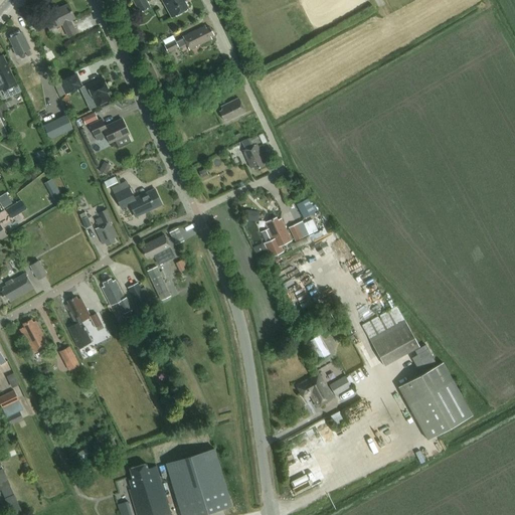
[(150,7),(145,0),(131,0),(139,13),(150,7)]
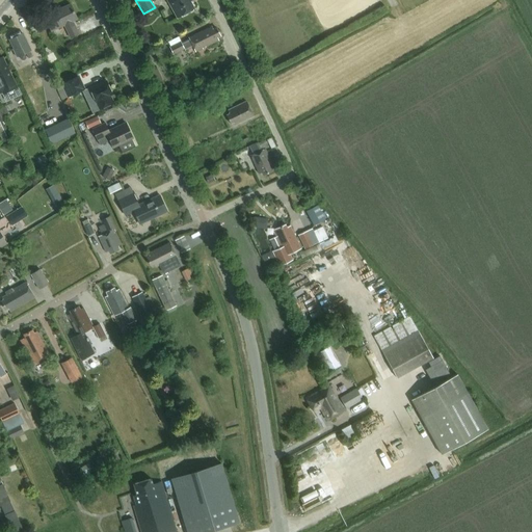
[(194,8),(189,0),(166,0),(177,19),(194,8)]
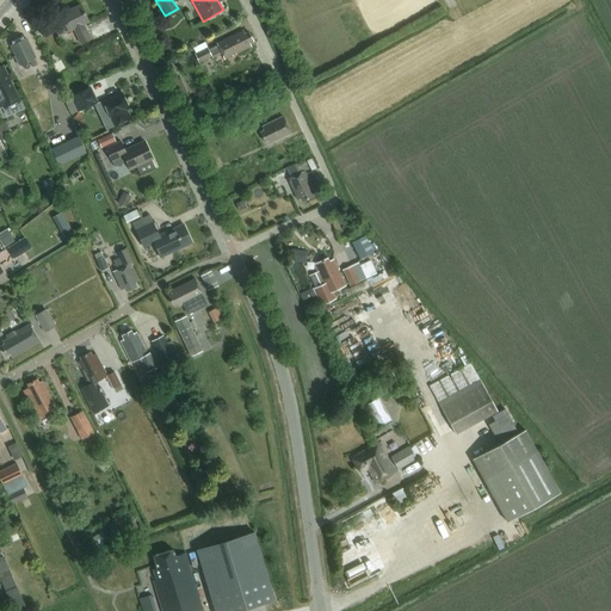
[(80,44),(91,39),(84,24),(88,22),(80,5),(51,18),(59,36),(74,29),(80,44)]
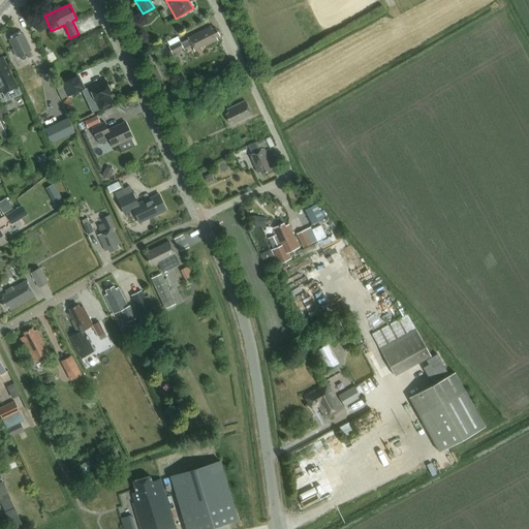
[(169,48),(168,48),(172,55),(183,50),(184,51),(192,47),(194,52),(217,40),(216,38),(219,36),(215,28),(212,29),(211,27),(187,38),(188,39),(180,43),(180,42),(169,48)]
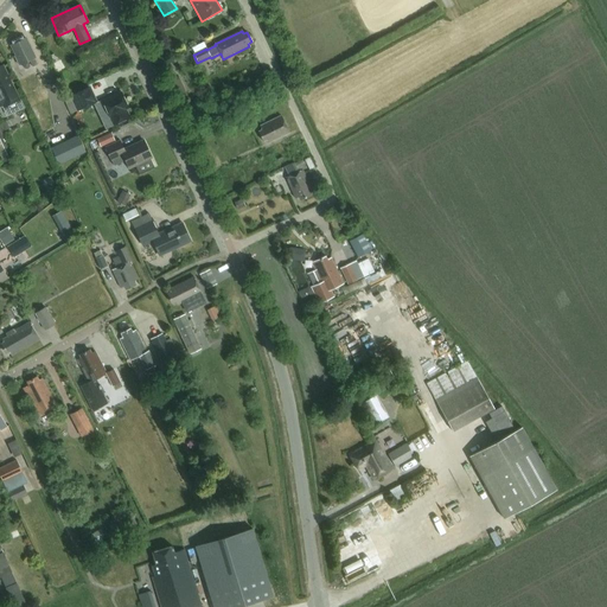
[(14,57),(19,65),(30,61),(32,66),(38,64),(34,58),(25,38),(11,45),(16,56),(14,57)]
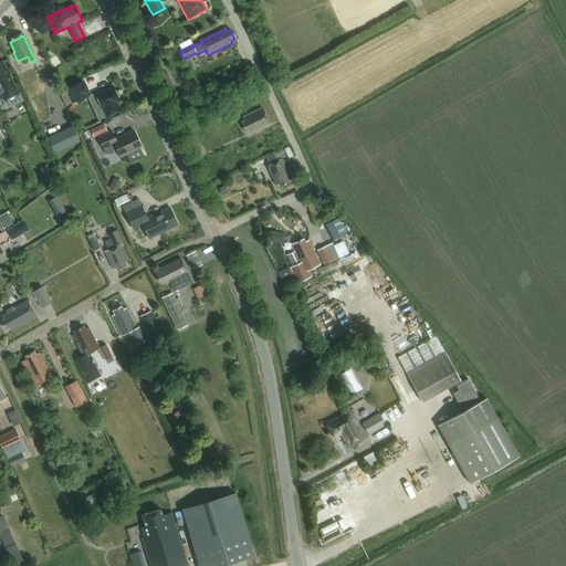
[(0,62),(0,100),(3,98),(4,101),(18,94),(2,61),(0,62)]
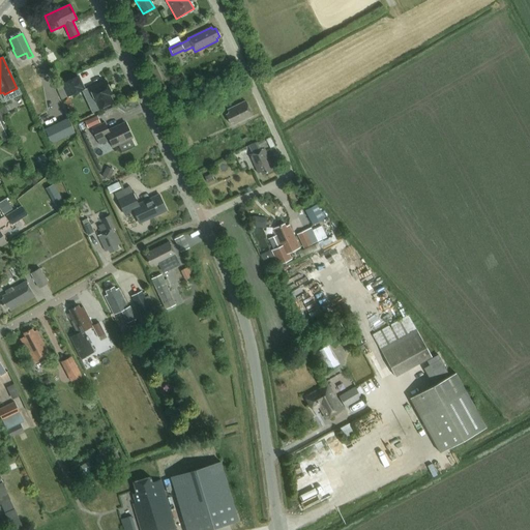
[(31,62),(34,76),(47,74),(45,60),(31,62)]
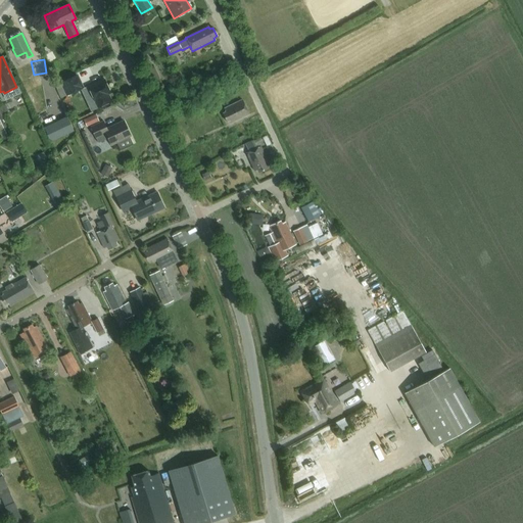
[(83,88),(77,75),(58,83),(64,96),(83,88)]
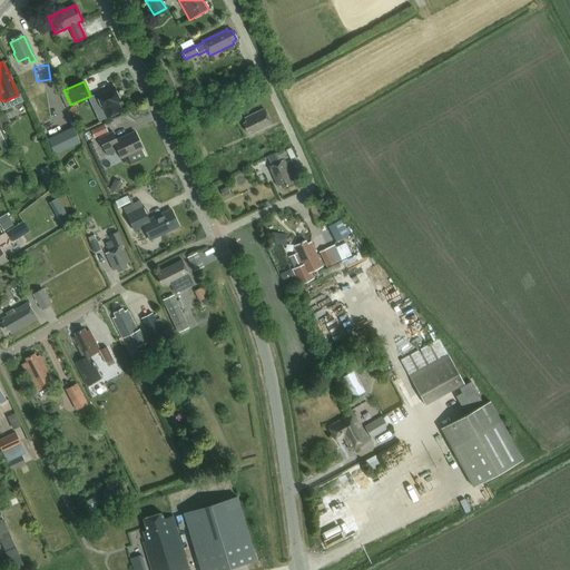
[(106,118),(121,110),(118,104),(120,102),(114,87),(96,95),(106,118)]
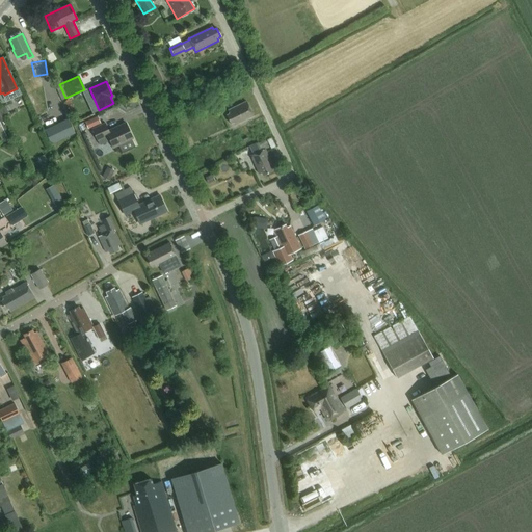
[(235,126),(254,116),(246,102),(228,111),(230,114),(227,116),(231,125),(234,123),(235,126)]
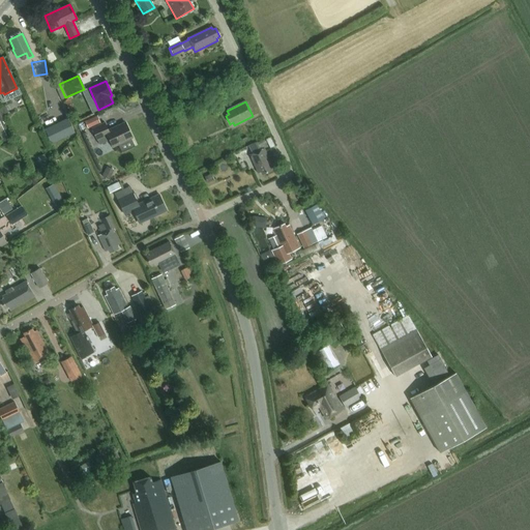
[(0,122),(8,140),(12,139),(0,112),(0,122)]
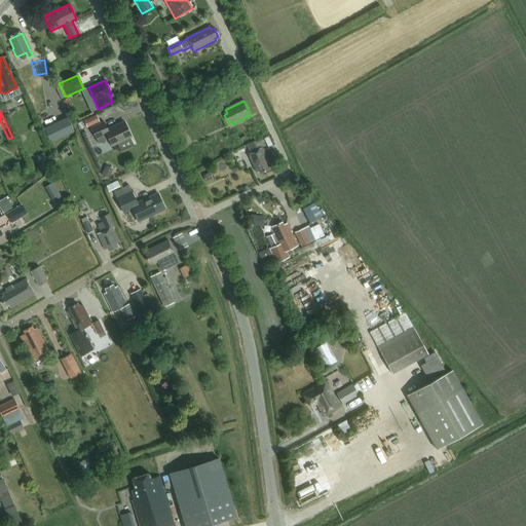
[(96,116),(84,122),(87,129),(90,128),(99,144),(108,140),(112,147),(132,138),(124,121),(107,129),(104,122),(100,124),(96,116)]
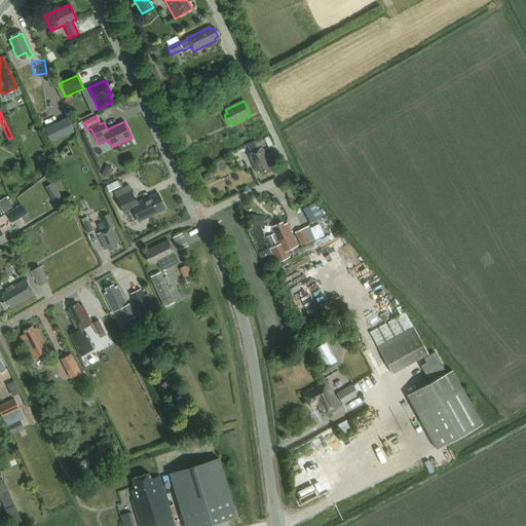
[(68,117),(44,127),(51,143),(74,133),(68,117)]
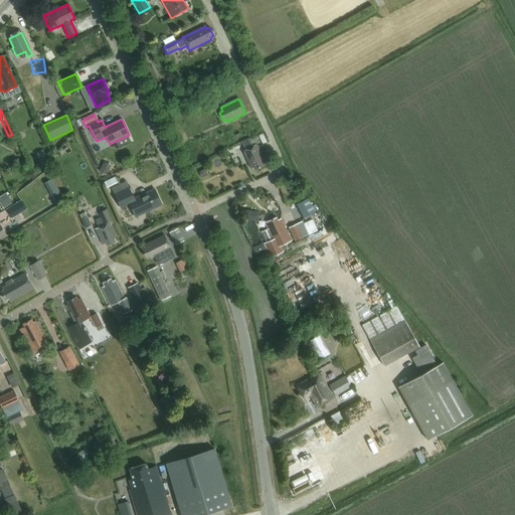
[(263,134),(259,136),(262,144),(267,142),(263,134)]
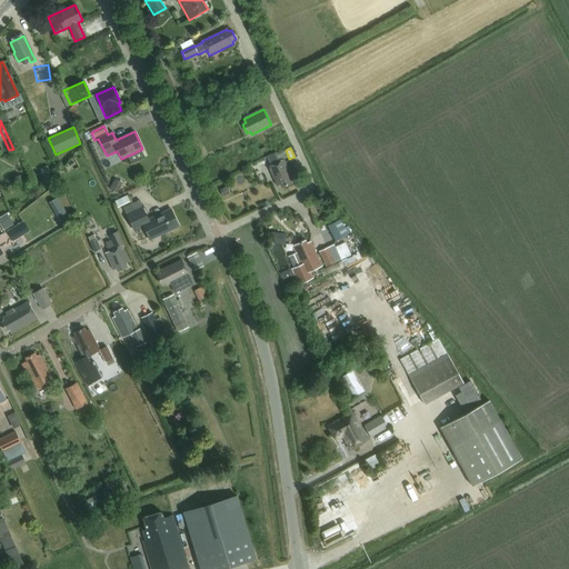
[(270,166),(268,167),(277,186),(280,185),(281,188),(291,183),(290,180),(292,179),(283,160),(287,158),(283,150),(276,155),(279,161),(270,166)]
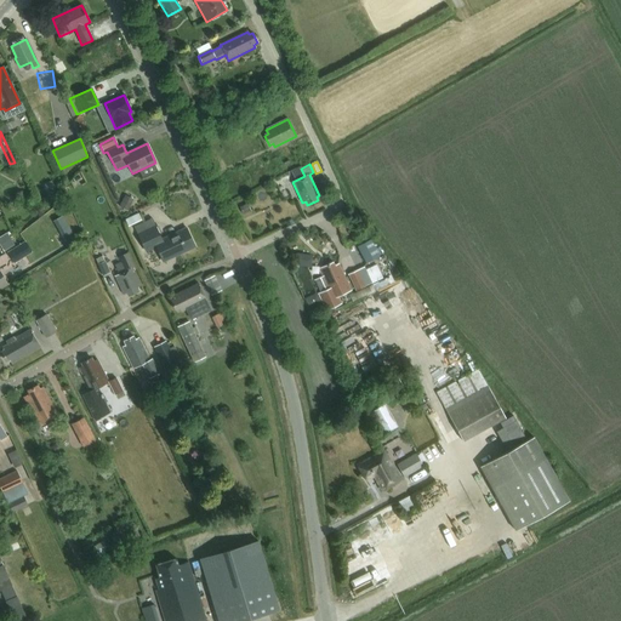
[(51,181),(44,186),(47,193),(56,188),(51,181)]
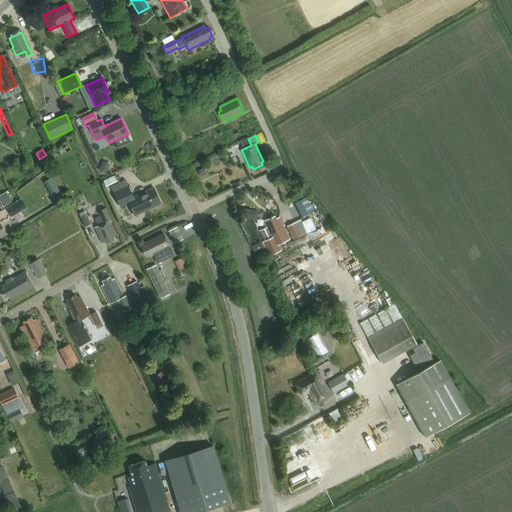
[(103,160),(98,169),(106,173),(110,164),(103,160)]
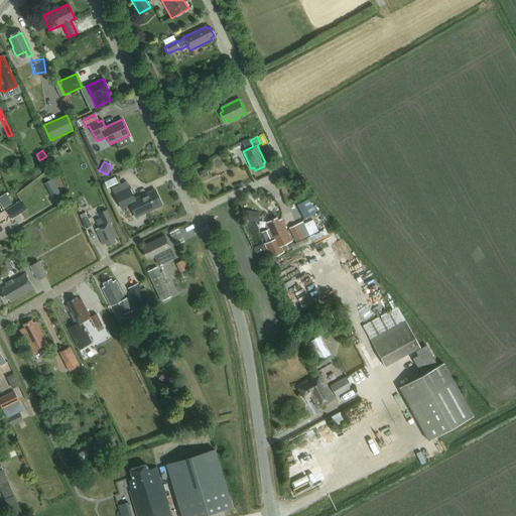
[(206,169),(200,172),(203,178),(209,175),(206,169)]
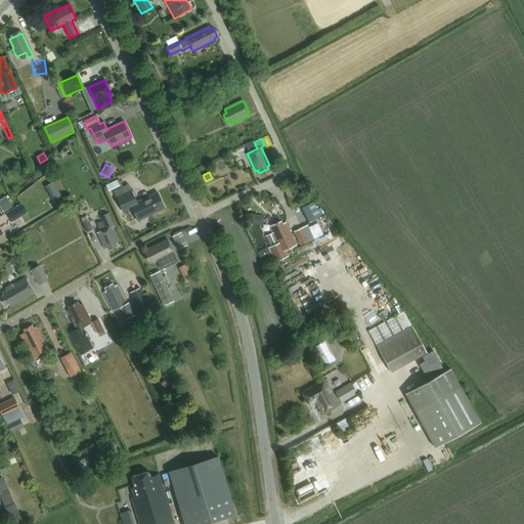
[(53,182),(47,185),(50,190),(56,187),(53,182)]
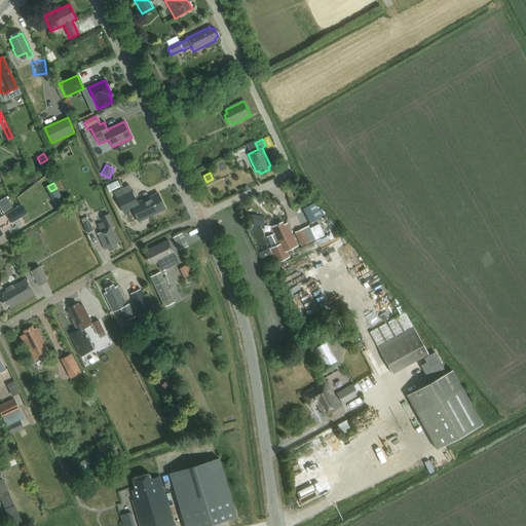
[(132,193),(116,200),(121,211),(122,213),(127,211),(132,209),(138,222),(165,210),(157,193),(137,202),(132,193)]
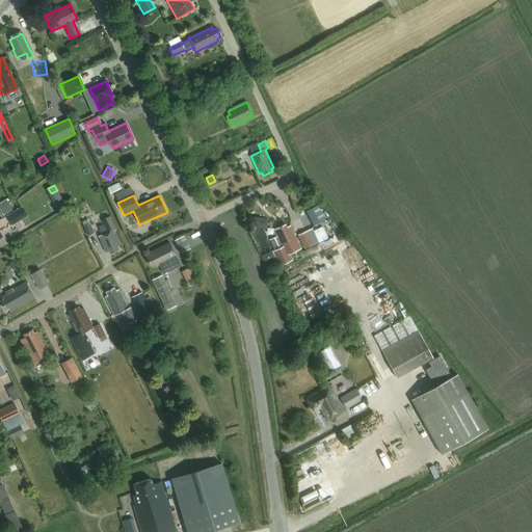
[(12,210),(6,200),(0,203),(0,211),(3,216),(12,210)]
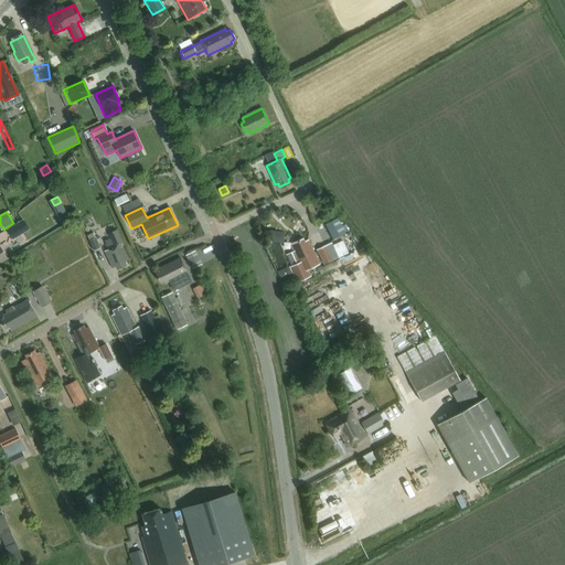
[(67,214),(61,217),(64,223),(71,220),(67,214)]
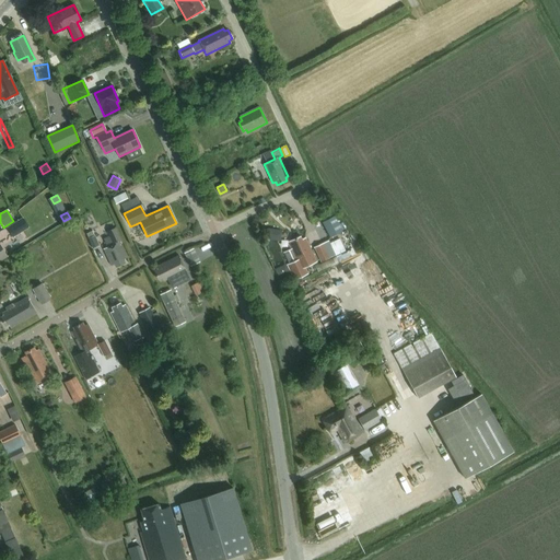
[(340,213),(328,220),(336,235),(349,230),(340,213)]
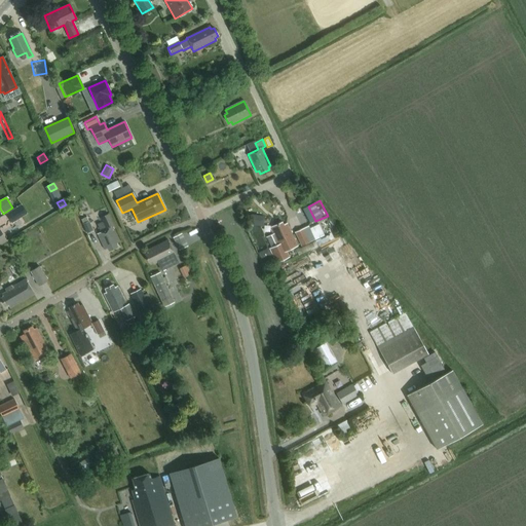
[(11,222),(27,213),(21,203),(6,213),(11,222)]
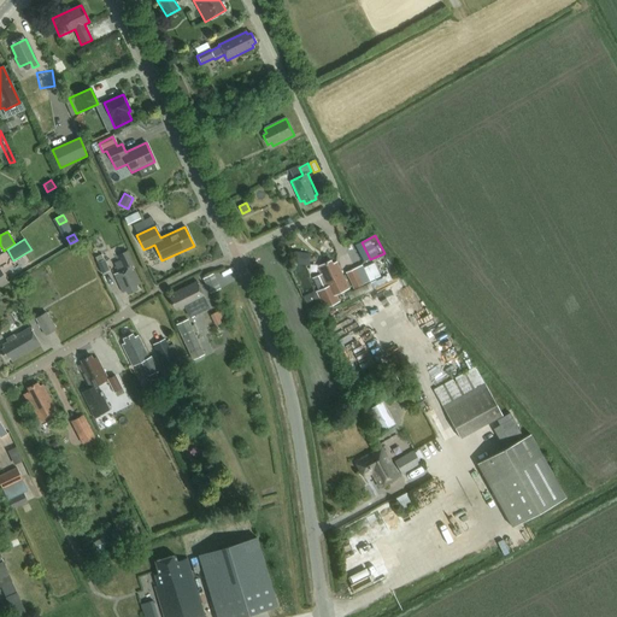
[(92,250),(98,263),(104,259),(98,246),(92,250)]
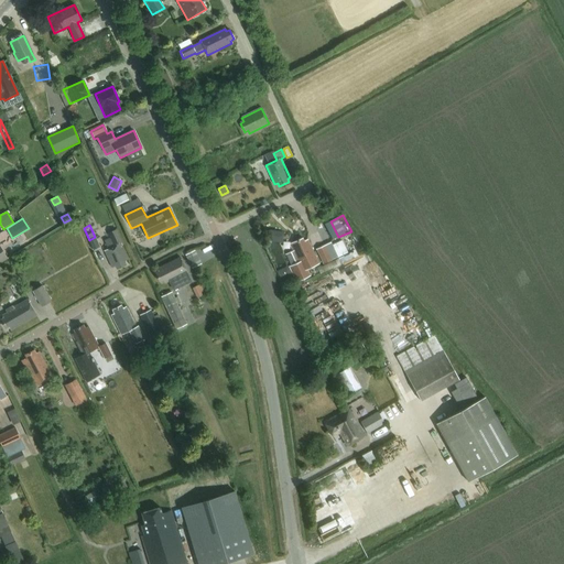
[(128,260),(120,243),(122,243),(116,229),(108,234),(112,242),(106,246),(108,250),(105,251),(112,268),(116,267),(117,270),(127,266),(125,262),(128,260)]
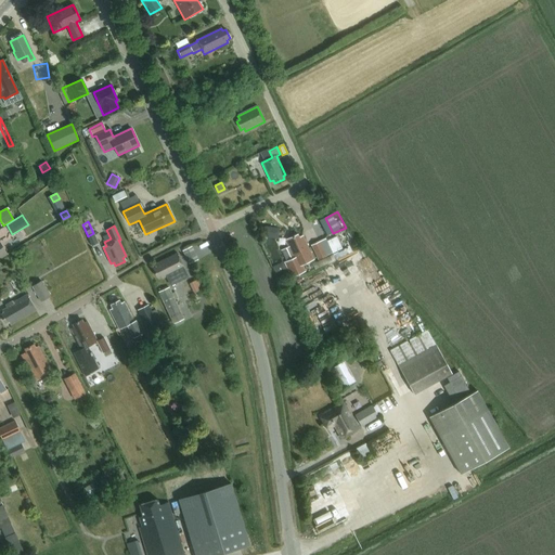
[(266,228),(265,236),(276,239),(279,229),(266,228)]
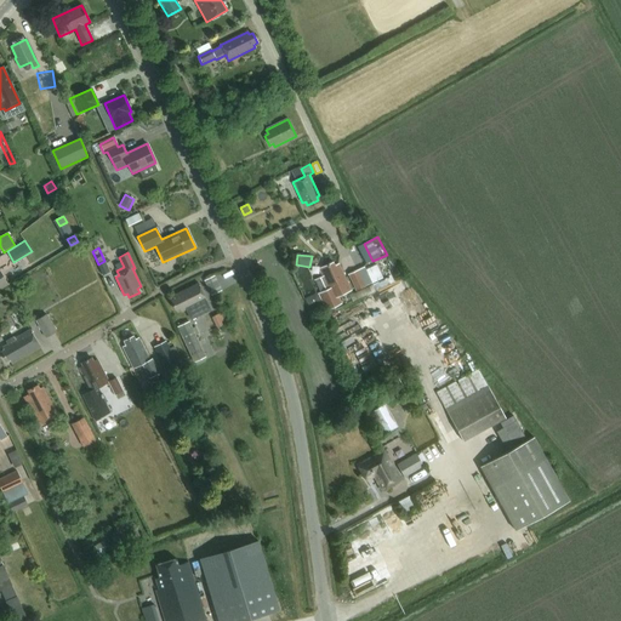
[(110,272),(106,261),(98,265),(103,275),(110,272)]
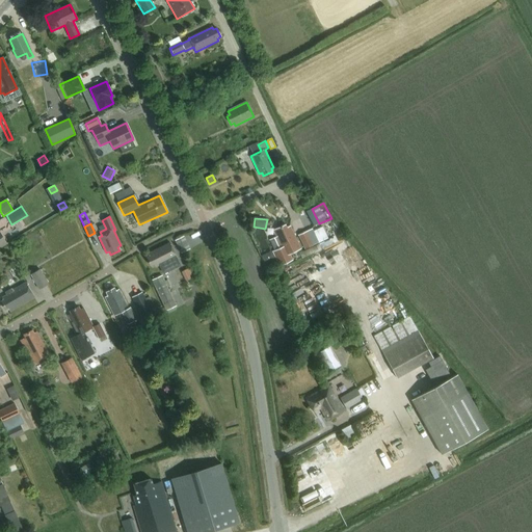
[(274,251),(272,253),(278,267),(292,261),(289,255),(300,249),(299,247),(295,238),(290,228),(286,229),(285,225),(276,230),(277,232),(274,234),(276,237),(282,248),(274,251)]
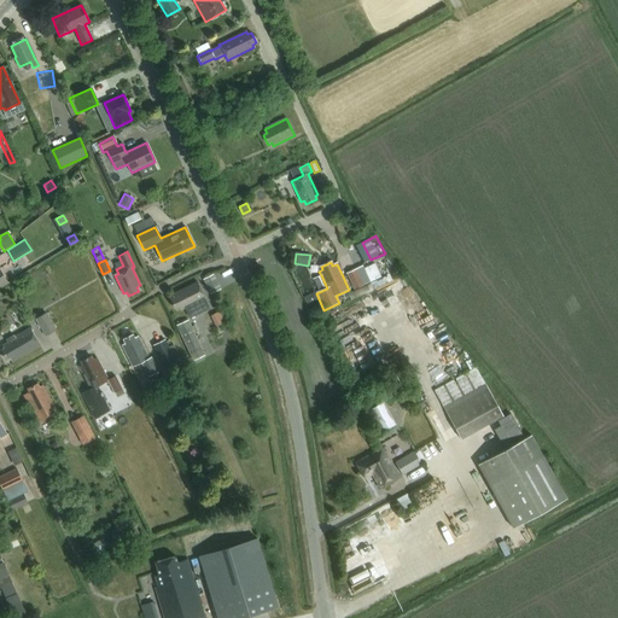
[(362,266),(355,269),(356,269),(363,285),(369,281),(380,277),(374,263),(363,268),(362,266)]
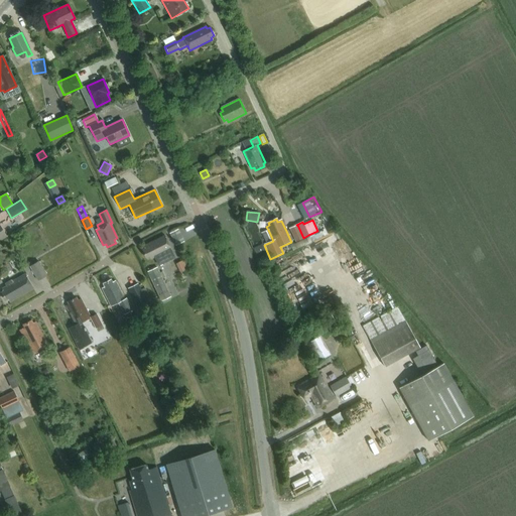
[(296,225),(288,228),(289,230),(293,239),(295,242),(303,238),(297,225),(296,225)]
